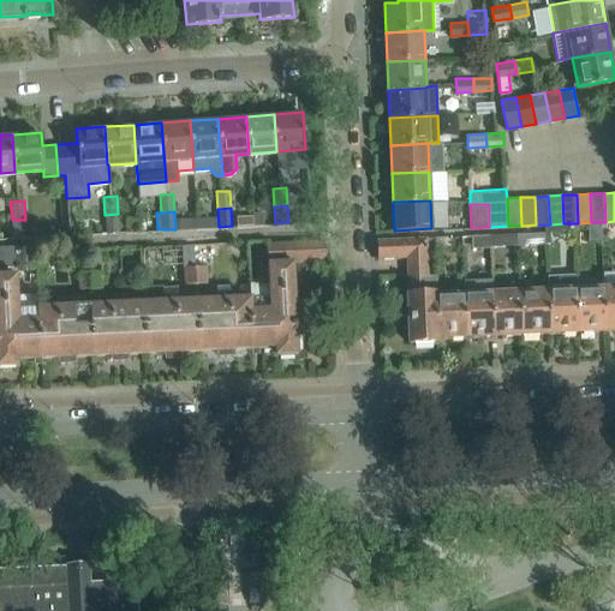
[(119,232),(118,214),(105,215),(106,233),(119,232)]
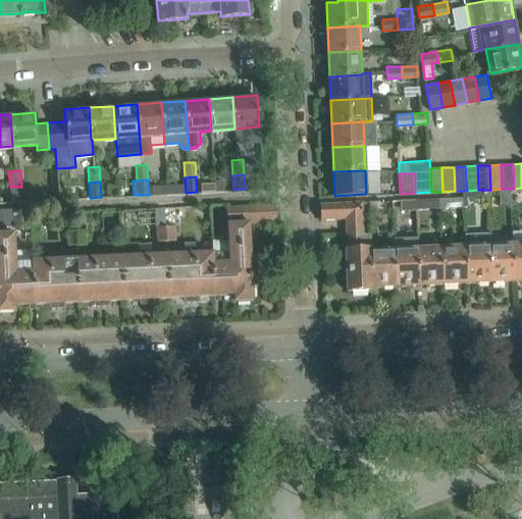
[(22,201),(21,187),(10,187),(11,201),(22,201)]
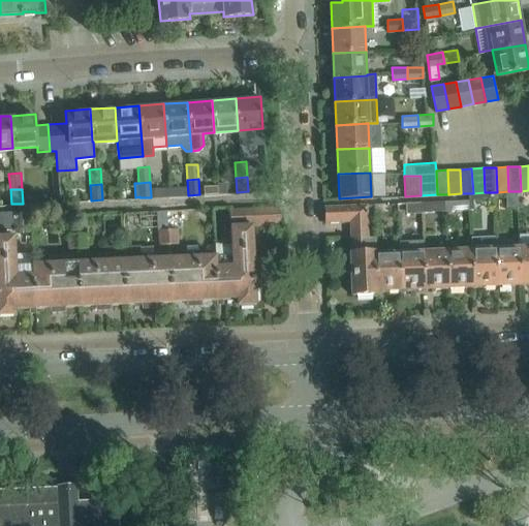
[(517,191),(505,192),(506,208),(518,208),(517,191)]
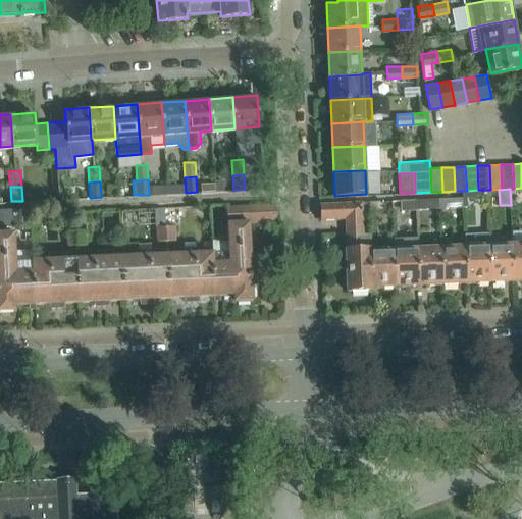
[(487,197),(486,191),(463,192),(463,197),(463,207),(467,207),(467,198),(487,197)]
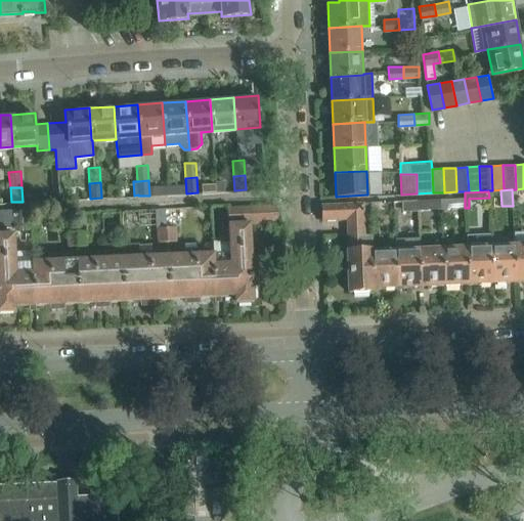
[(455,208),(454,198),(439,199),(440,208),(455,208)]
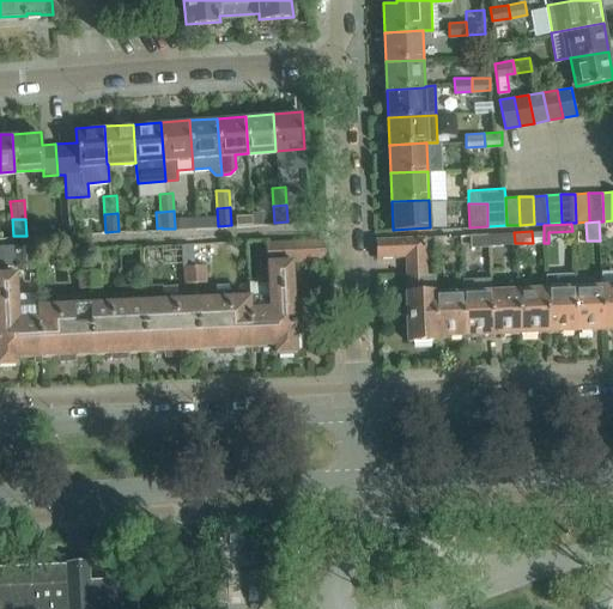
[(544,231),(532,231),(533,243),(544,243),(544,231)]
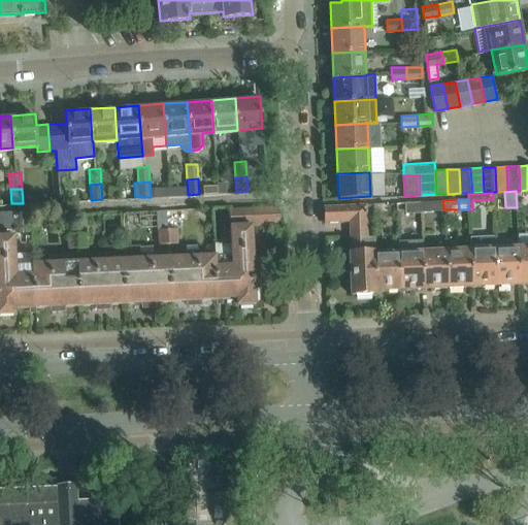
[(442,200),(421,201),(421,210),(443,209),(442,200)]
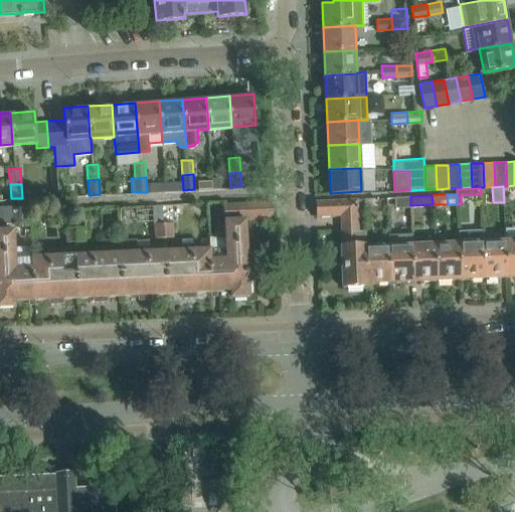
[(410,205),(410,196),(395,196),(395,206),(410,205)]
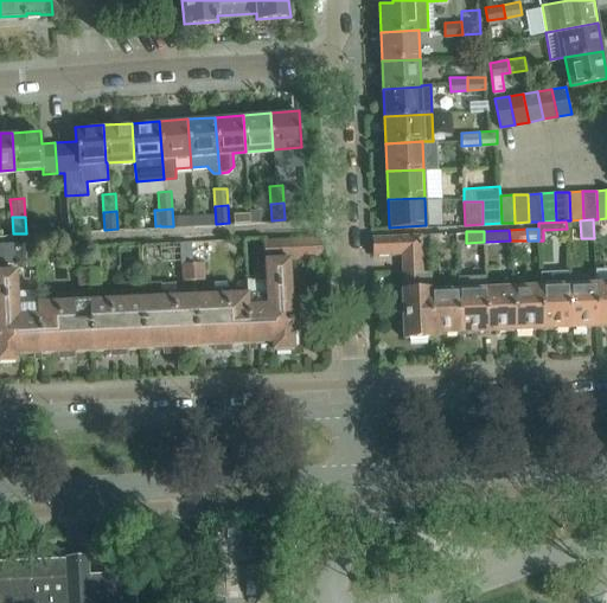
[(445,244),(445,232),(428,233),(428,244),(445,244)]
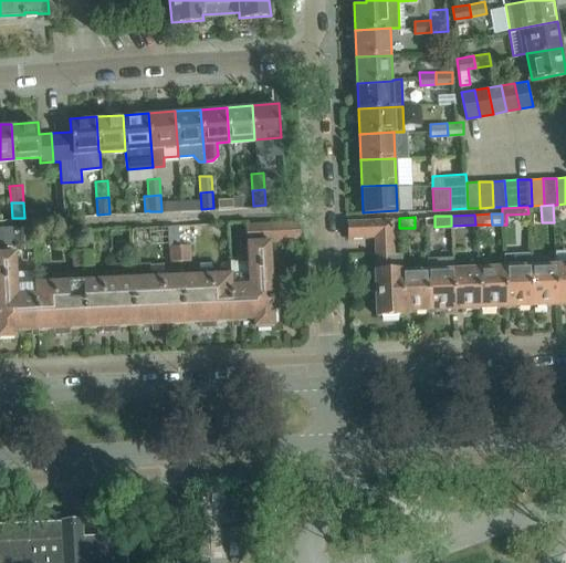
[(373,219),(346,220),(347,237),(374,236),(375,270),(374,270),(376,315),(405,314),(405,311),(402,311),(400,269),(401,269),(400,252),(394,252),(392,218),(373,219)]
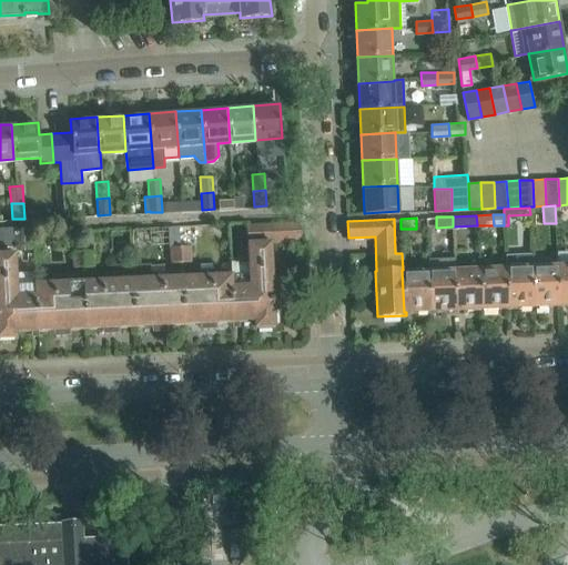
[(249,274),(231,274),(233,321),(240,321),(254,320),(255,326),(275,325),(272,242),(301,240),(300,221),(246,223),(247,260),(249,274)]
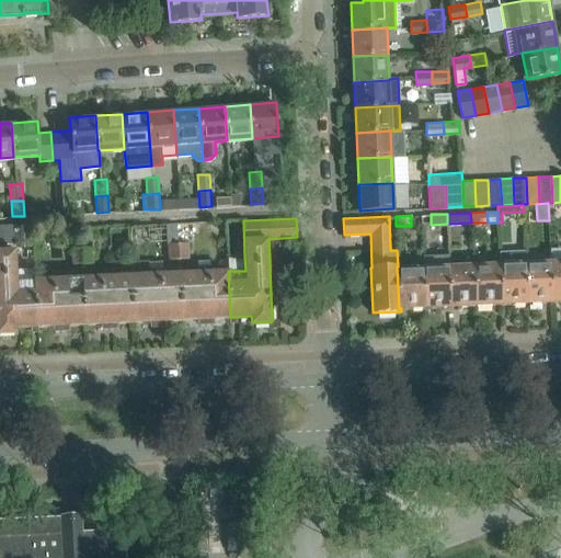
[(189,241),(178,242),(179,258),(190,257),(189,241)]
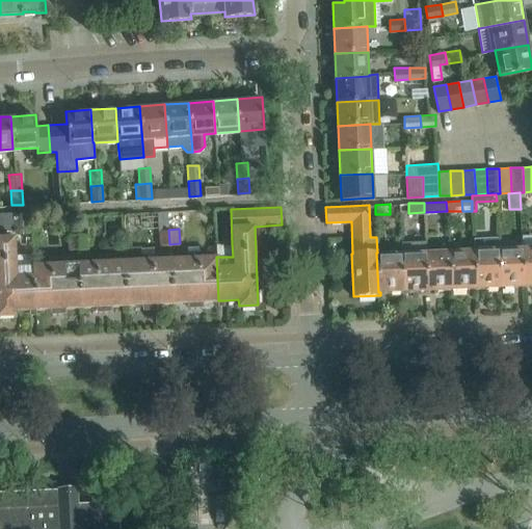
[(169,244),(168,230),(158,230),(159,244),(169,244)]
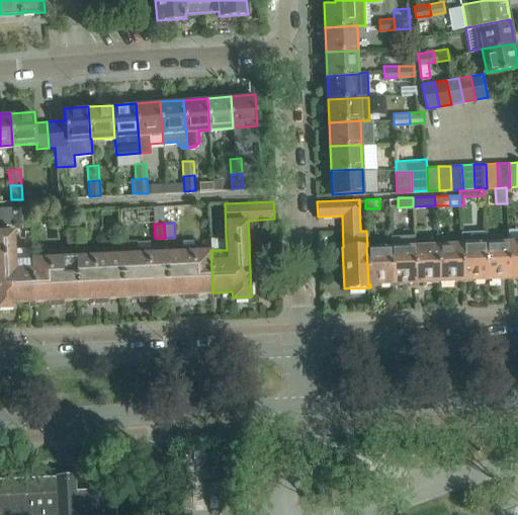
[(85,227),(75,228),(76,242),(86,241),(85,227)]
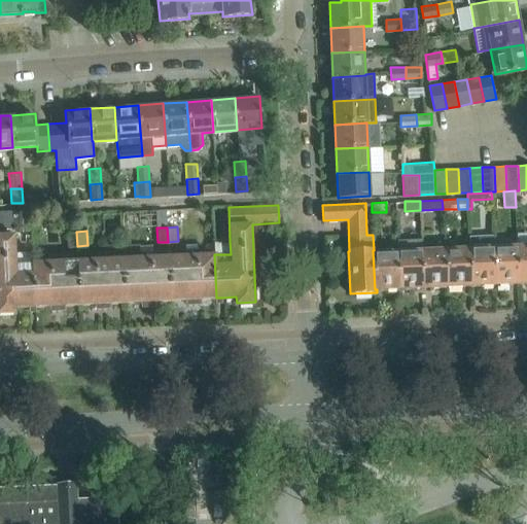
[(77,246),(76,232),(67,232),(68,247),(77,246)]
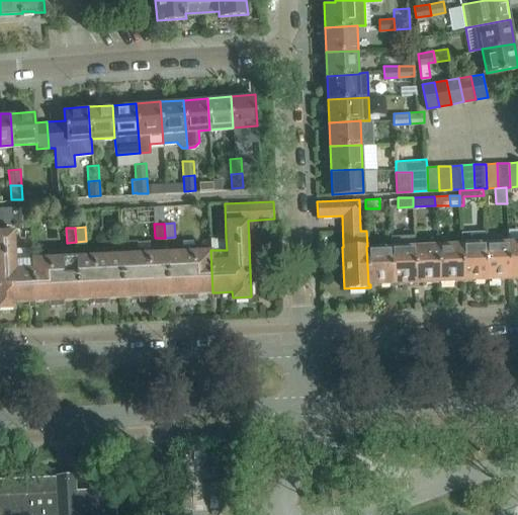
[(517,228),(509,229),(509,242),(511,278),(517,277),(517,228)]
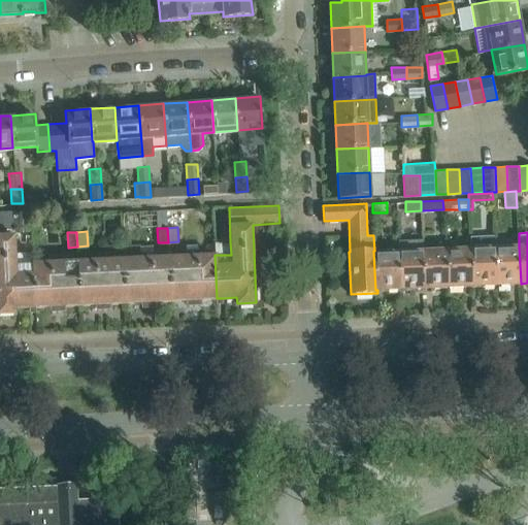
[(14,234),(0,234),(0,315),(14,315),(14,307),(34,306),(32,264),(17,264),(14,234)]
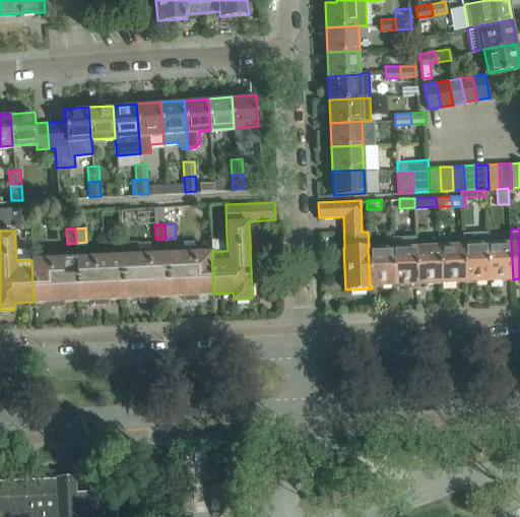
[(489,280),(486,244),(486,232),(463,233),(463,245),(465,281),(489,280)]
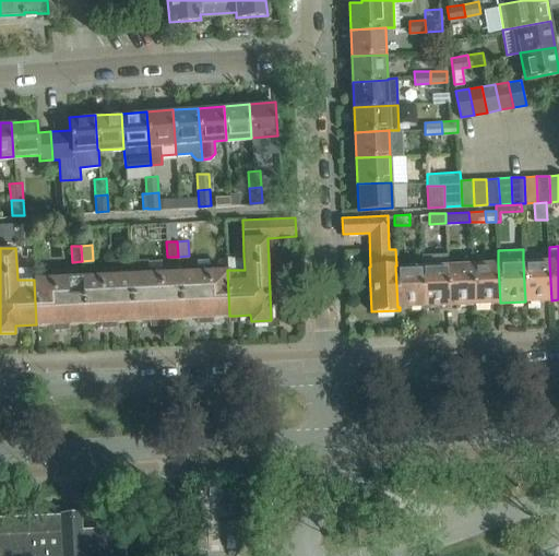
[(449,305),(448,265),(447,252),(420,255),(421,267),(423,306),(449,305)]
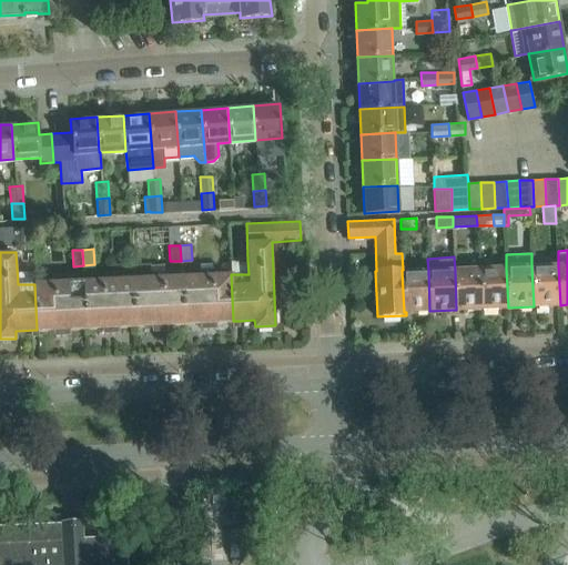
[(560,305),(558,265),(531,266),(534,306),(560,305)]
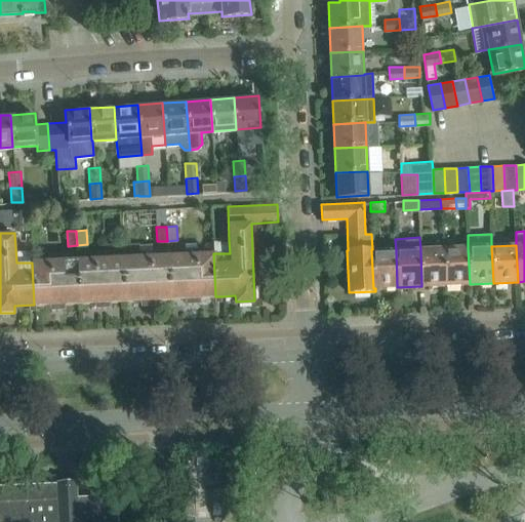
[(470,284),(468,247),(444,248),(445,285),(470,284)]
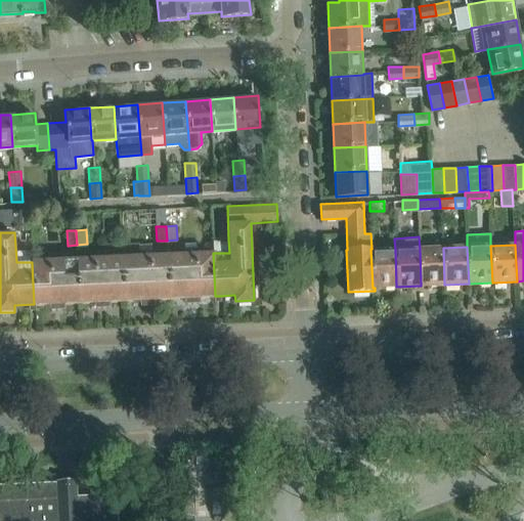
[(183,255),(168,255),(170,298),(186,297),(199,297),(215,296),(213,253),(198,254),(197,248),(183,248),(183,255)]
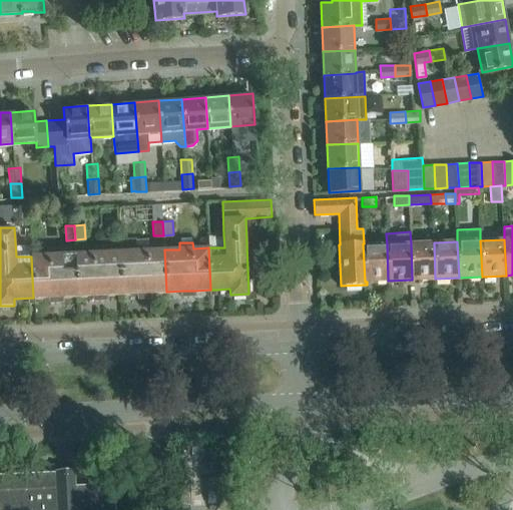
[(435,279),(434,242),(411,243),(412,280),(435,279)]
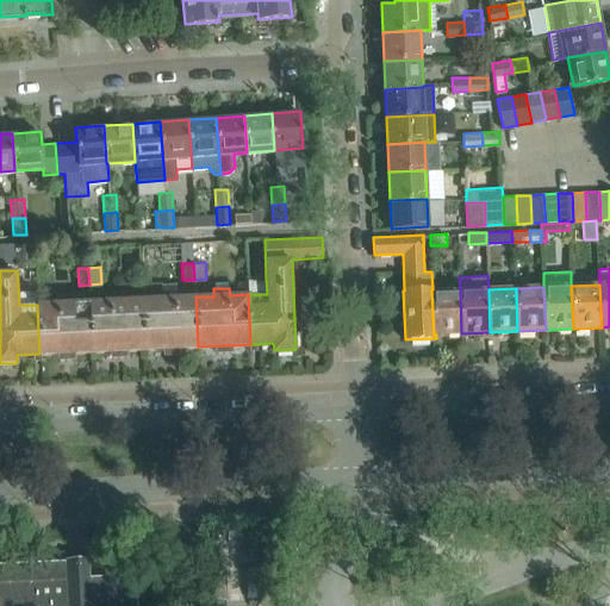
[(198,347),(195,297),(176,298),(176,289),(161,291),(161,299),(143,299),(145,349),(198,347)]
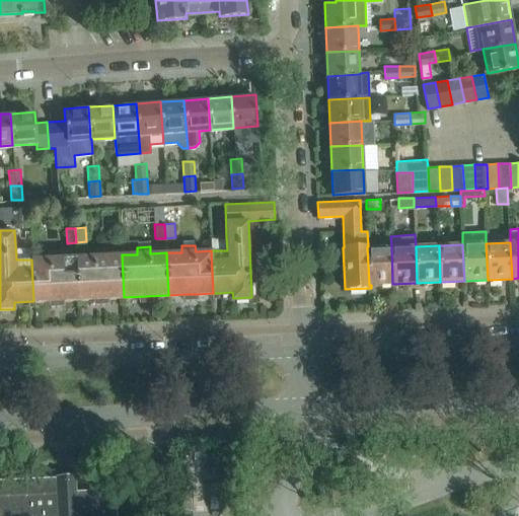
[(392,284),(391,247),(368,248),(368,246),(367,246),(369,285),(371,285),(392,284)]
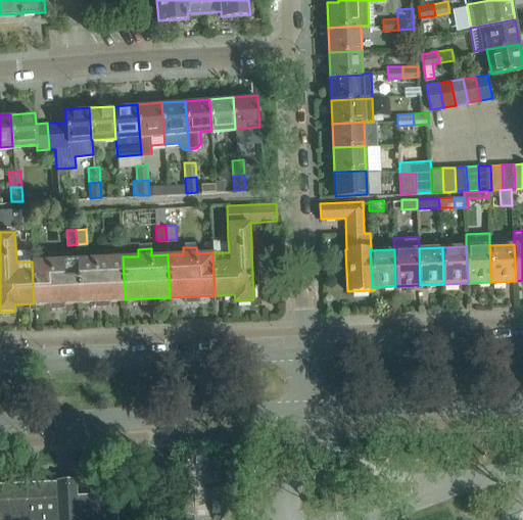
[(125,299),(123,256),(107,257),(106,250),(93,251),(93,258),(78,258),(80,301),(125,299)]
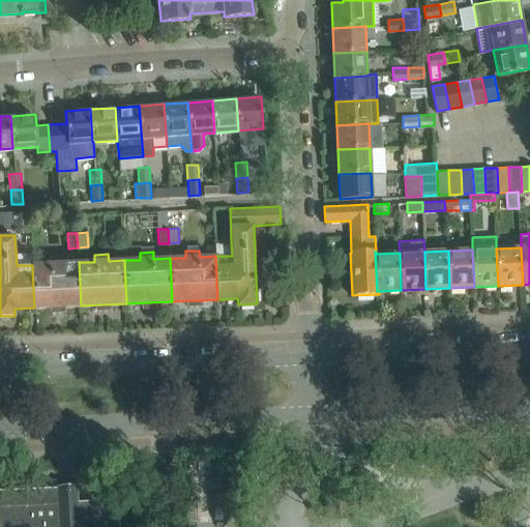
[(81,305),(79,262),(63,263),(62,256),(49,257),(49,264),(32,265),(34,308),(81,305)]
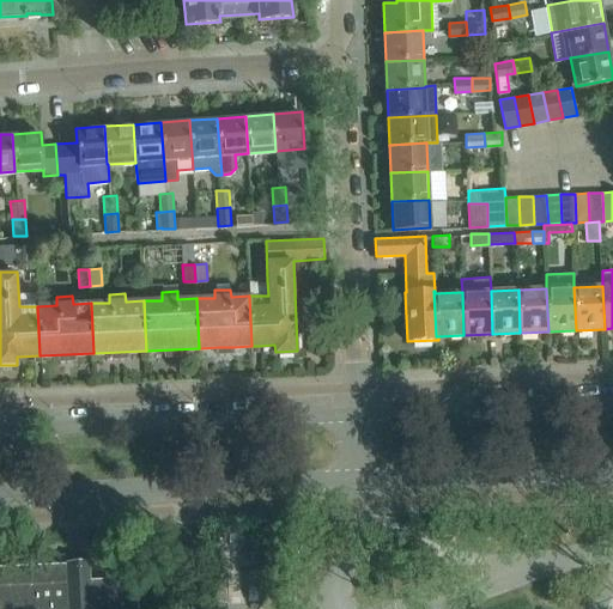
[(0,608),(138,608),(138,577),(71,578),(70,561),(0,562),(0,608)]
